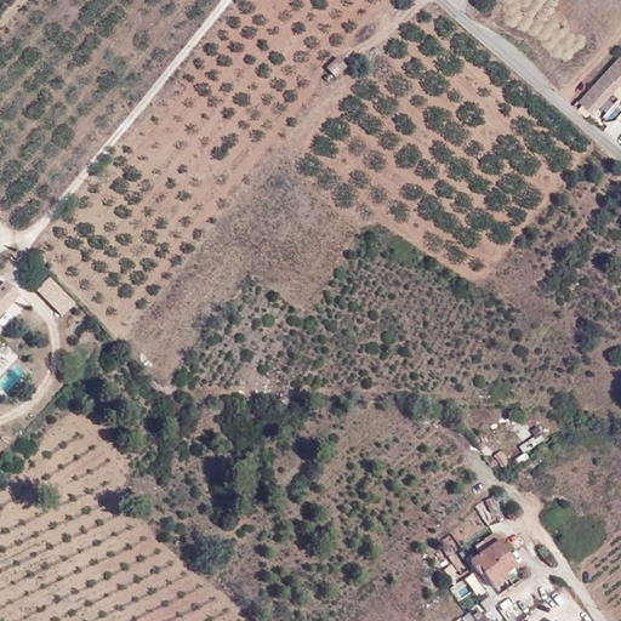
[(620,81),(620,53),(580,101),(592,113),(620,81)]
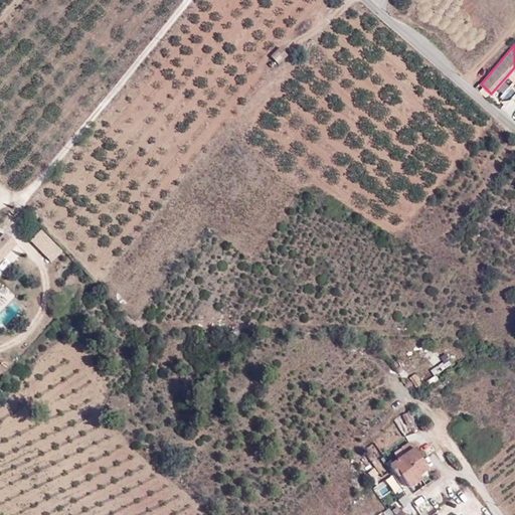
[(280,48),(272,58),(279,64),(288,55),(280,48)]
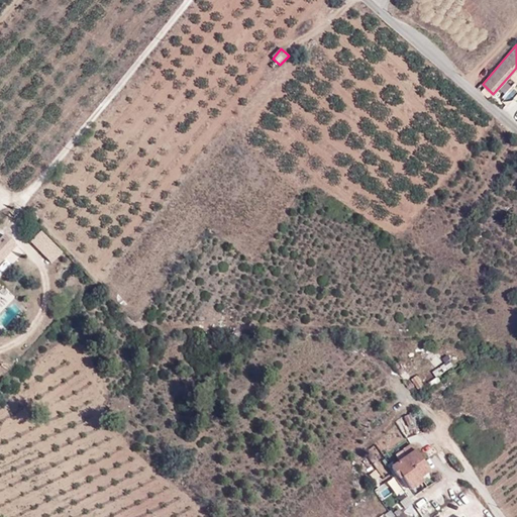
[(52,263),(63,250),(40,229),(29,240),(52,263)]
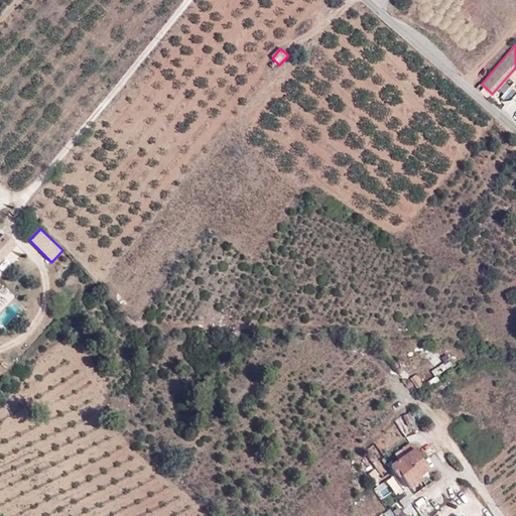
[(407,412),(394,419),(403,436),(416,428),(407,412)]
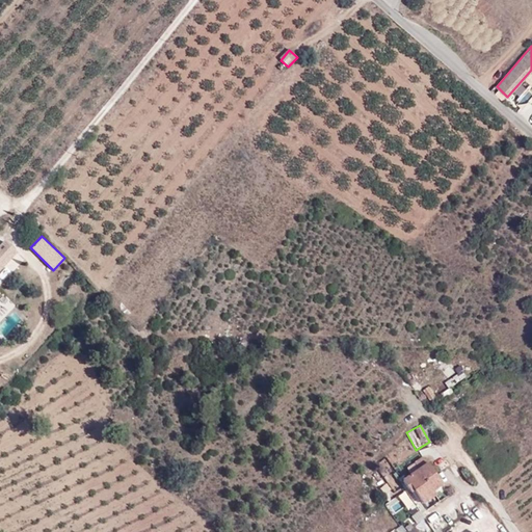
[(443,485),(428,463),(410,476),(402,482),(410,494),(414,491),(423,505),(435,496),(433,493),(443,485)]
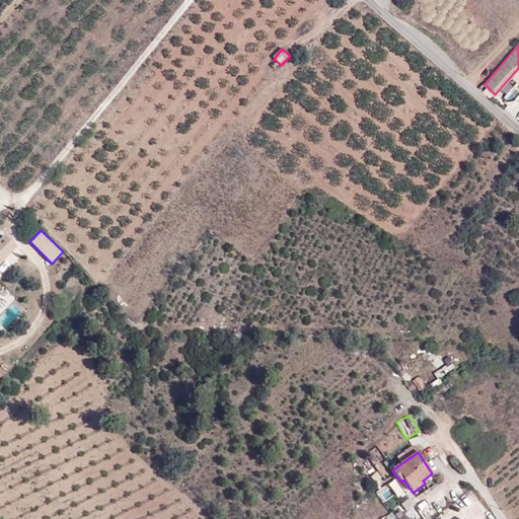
[(389,469),(419,511),(422,516),(427,512),(413,493),(403,479),(400,482),(392,470),(400,464),(399,462),(389,469)]
